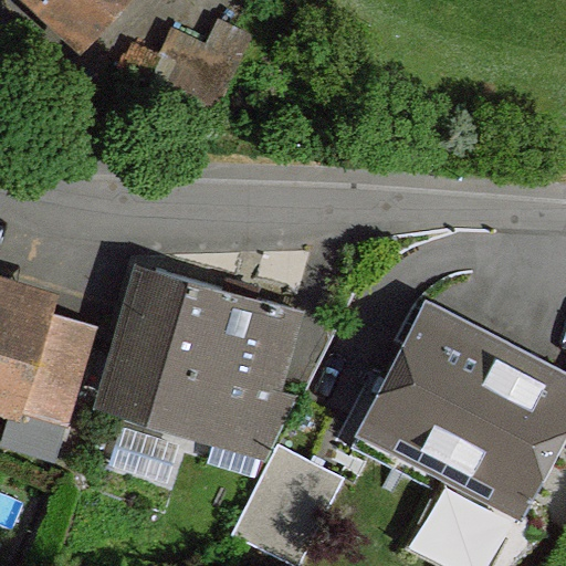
[(43,0),(86,40),(125,0),(43,0)]
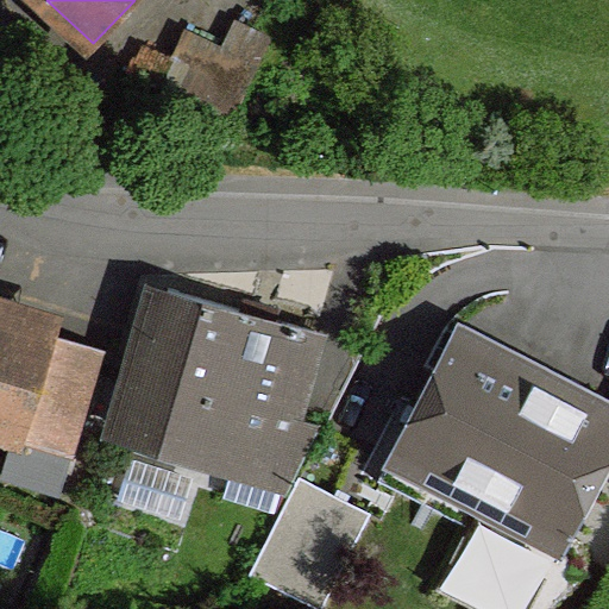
[(319,332),(171,290),(127,433),(292,484),(320,429),(294,420),(319,332)]
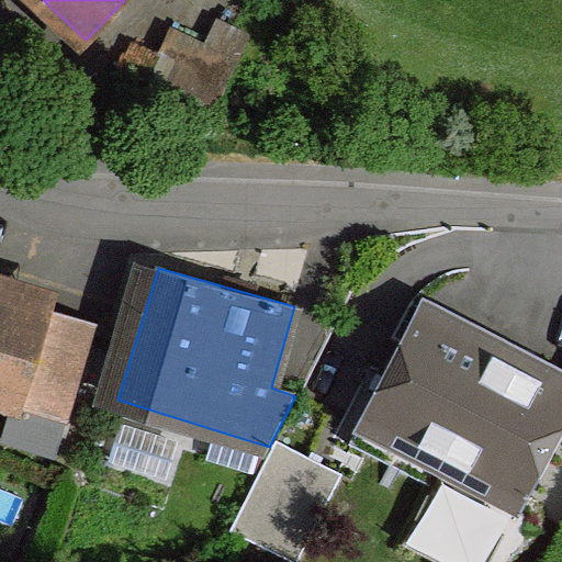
[(0,398),(0,400),(17,404),(22,406),(52,311),(0,293),(0,398)]
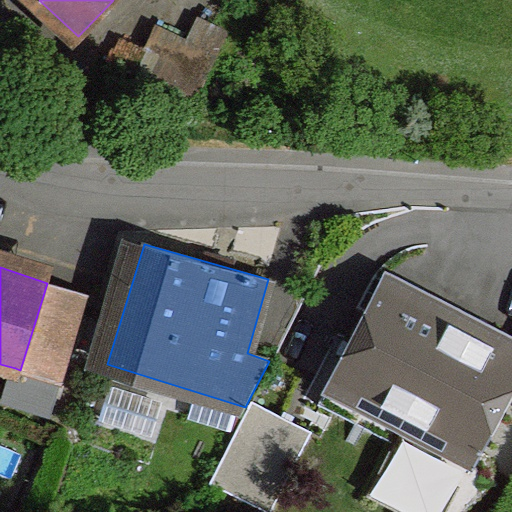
[(511,342),(388,280),(340,374),(409,410),(406,417),(476,453),(511,388),(511,342)]
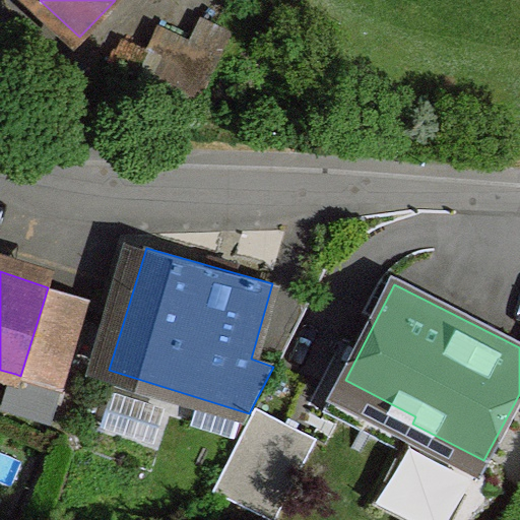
[(20,376),(61,388),(70,360),(88,300),(48,287),(20,376)]
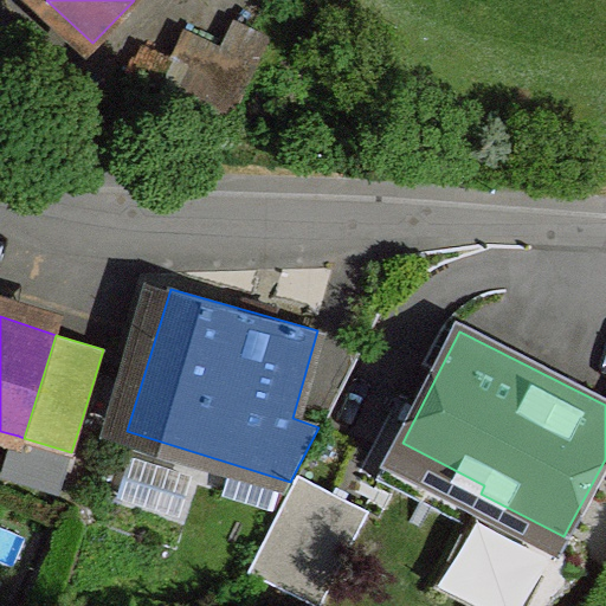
[(24,438),(18,436),(7,475),(58,491),(71,452),(24,438)]
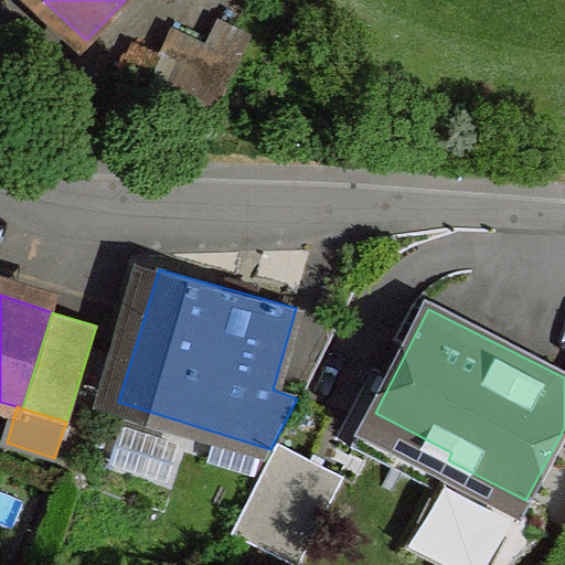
[(300,564),(343,477),(279,445),(234,533),(298,564),(300,564)]
